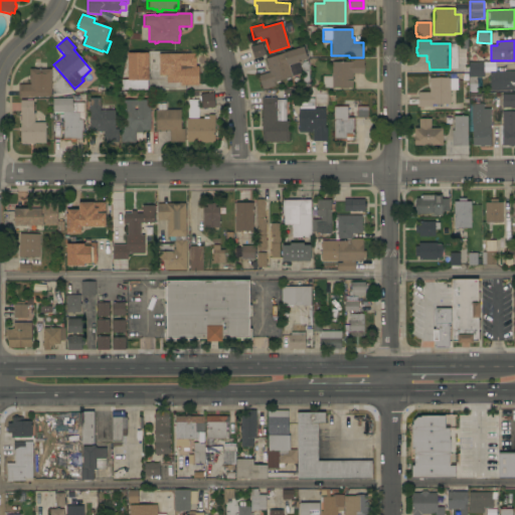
[(253,58),(249,46),(263,43),(266,55),(253,58)]
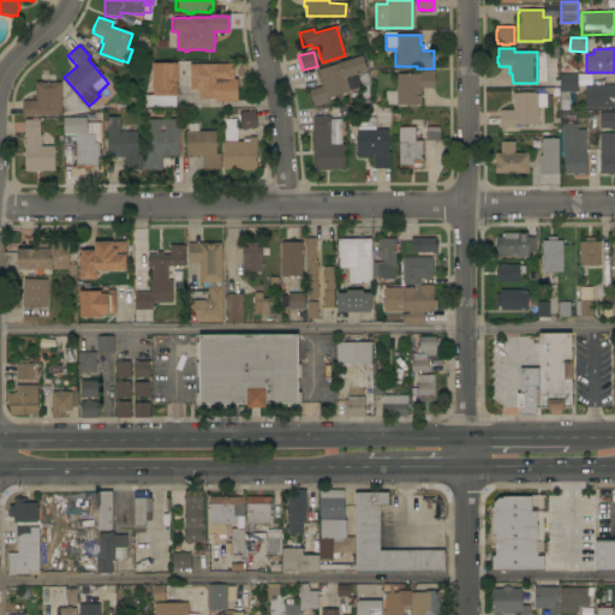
[(314,107),(308,90),(321,85),(320,81),(318,82),(317,76),(318,76),(316,70),(339,64),(338,63),(362,55),(366,70),(356,73),(360,89),(327,99),(328,102),(314,107)]
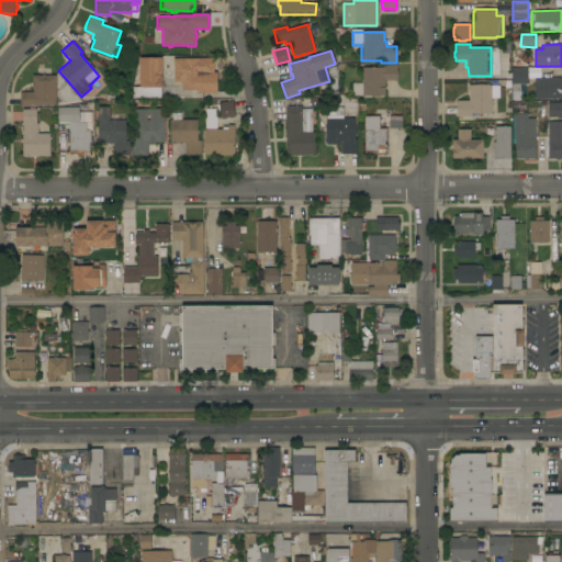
[(132,98),(132,87),(138,87),(138,57),(160,57),(160,88),(159,88),(159,98),(132,98)]
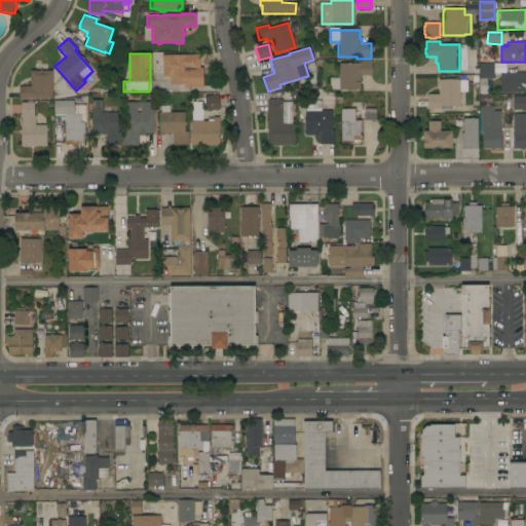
[(199,53),(199,67),(202,67),(202,86),(184,87),(184,83),(170,84),(160,73),(160,54),(199,53)]
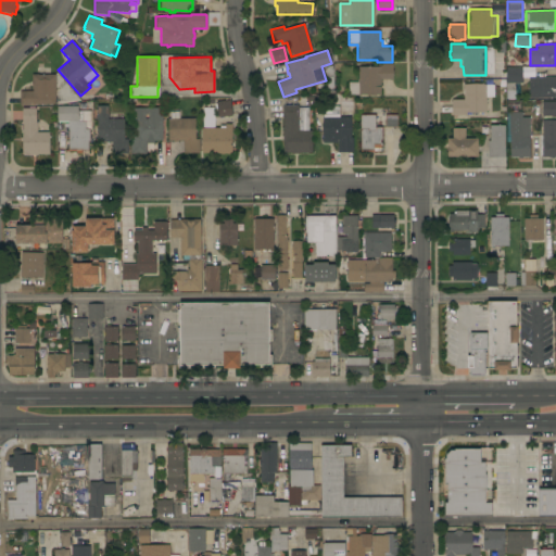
[(358,96),(358,95),(348,95),(348,83),(357,83),(357,66),(378,66),(377,63),(392,63),(392,71),(393,71),(393,76),(392,76),(392,79),(380,79),(380,95),(358,96)]
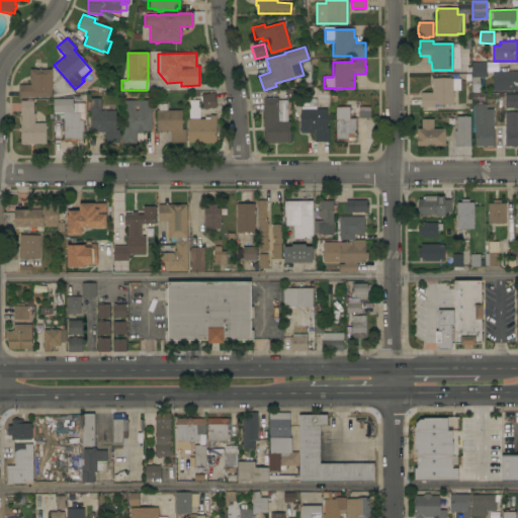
[(470,63),(486,63),(487,77),(480,77),(480,84),(471,84),(470,63)]
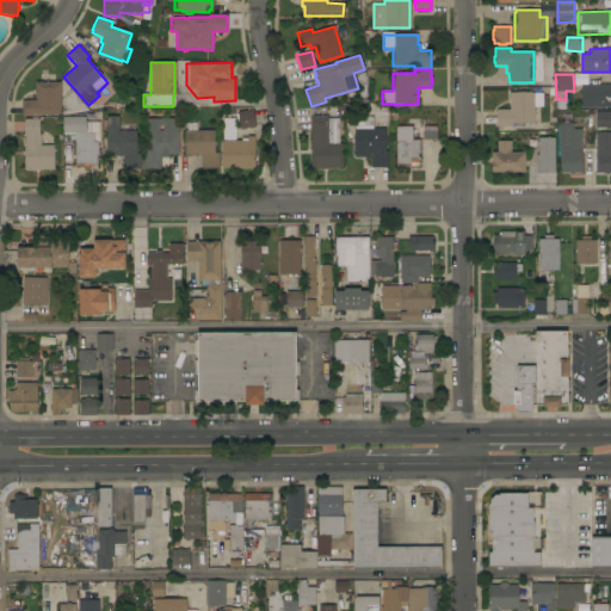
[(61,115),(37,115),(37,116),(22,116),(22,112),(20,112),(20,102),(22,102),(22,100),(36,100),(36,94),(35,94),(34,88),(35,88),(35,81),(42,81),(42,82),(60,82),(61,115)]
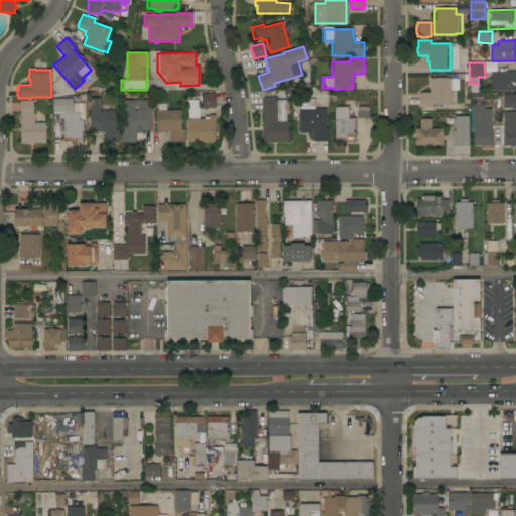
[(515,91),(491,91),(490,72),(515,71),(515,91)]
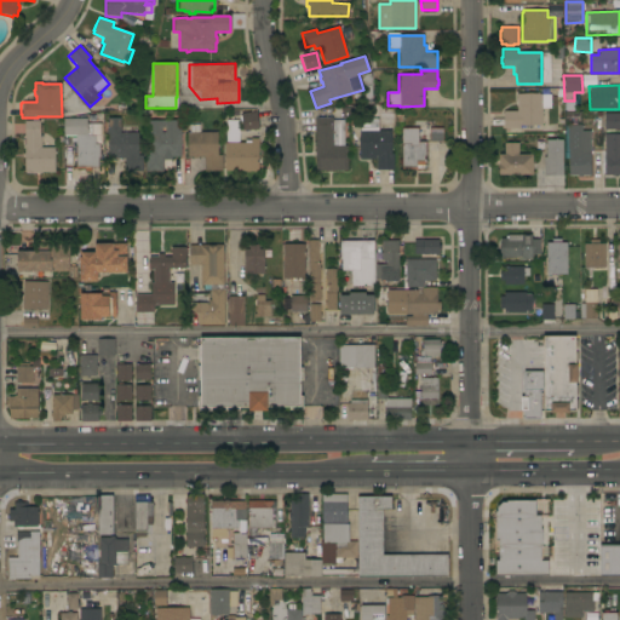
[(504,110),(516,110),(516,93),(541,93),(541,95),(550,95),(550,108),(541,108),(541,126),(520,126),(520,128),(503,128),(504,110)]
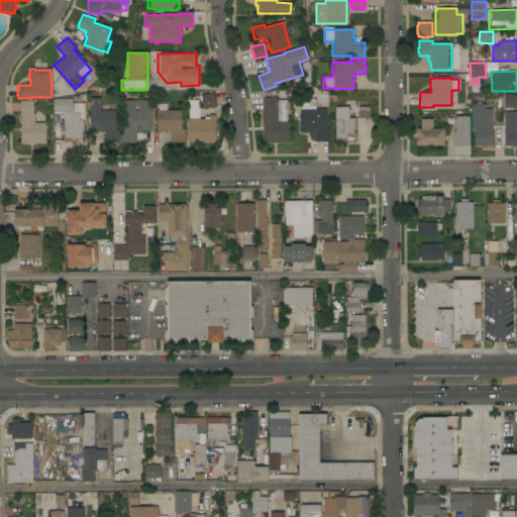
[(202,109),(201,95),(214,93),(215,108),(202,109)]
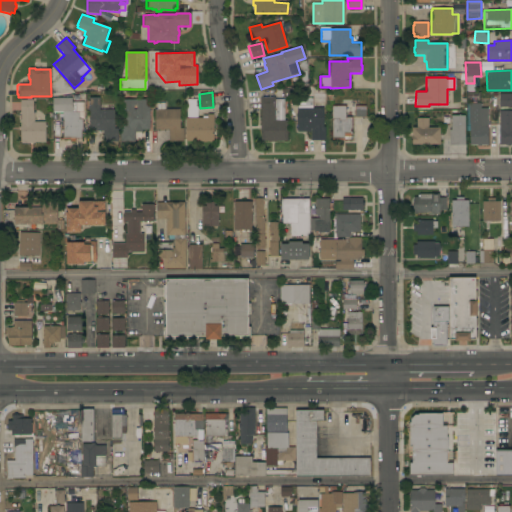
[(511,107),(499,107),(499,93),(511,93),(511,107)]
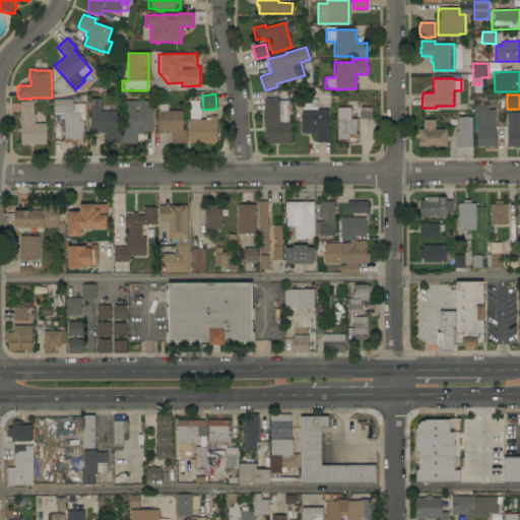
[(63,114),(53,114),(53,100),(72,99),(73,104),(84,104),(84,120),(83,120),(83,132),(82,132),(82,139),(64,140),(63,114)]
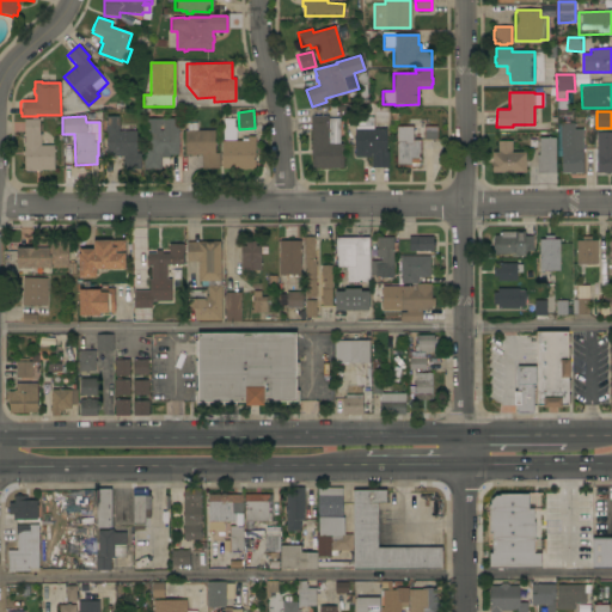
[(106,116),(118,116),(118,130),(136,130),(136,153),(140,153),(140,169),(134,169),(134,171),(126,171),(126,169),(123,169),(123,157),(112,157),(112,155),(106,155),(106,116)]
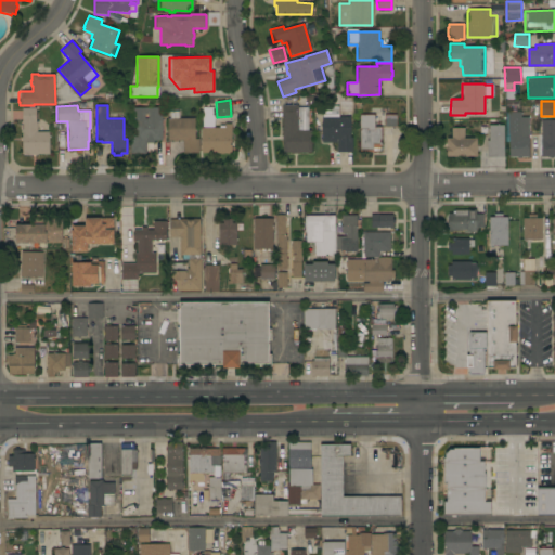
[(282,118),(281,118),(281,105),(297,105),(297,107),(307,107),(307,130),(311,130),(311,153),(298,153),(298,154),(291,154),(291,153),(282,153),(282,118)]
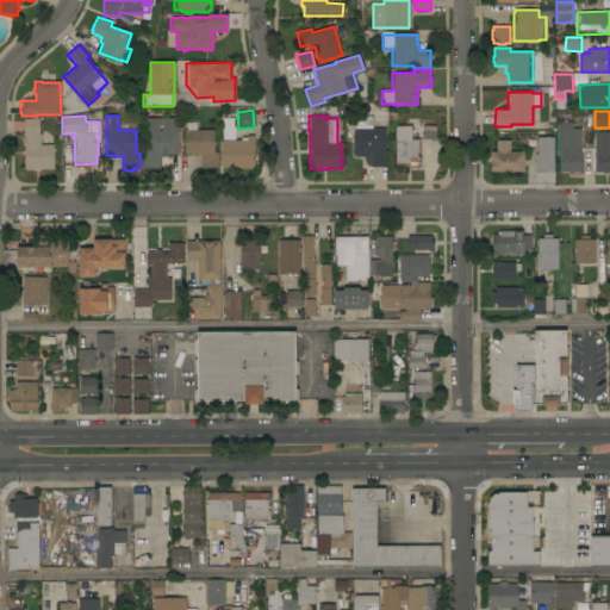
[(354,129),(354,117),(372,116),(372,128),(384,128),(385,151),(387,151),(387,167),(371,167),(369,156),(354,156),(354,129)]
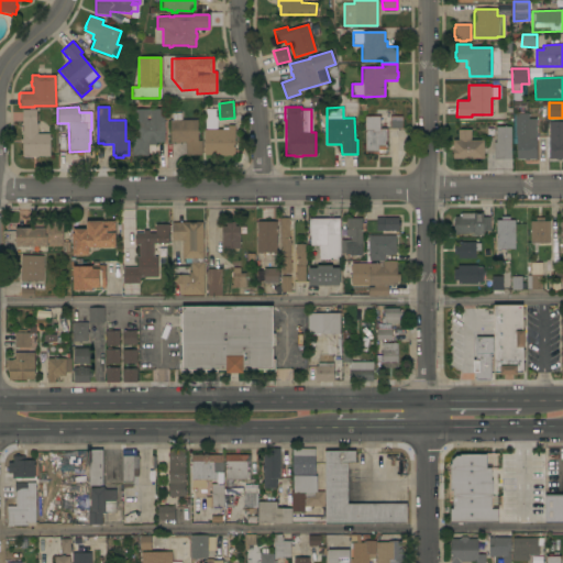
[(37,156),(37,157),(23,157),(23,156),(22,156),(22,135),(20,135),(20,123),(22,123),(22,110),(36,109),(36,123),(37,123),(37,133),(50,133),(50,156),(37,156)]
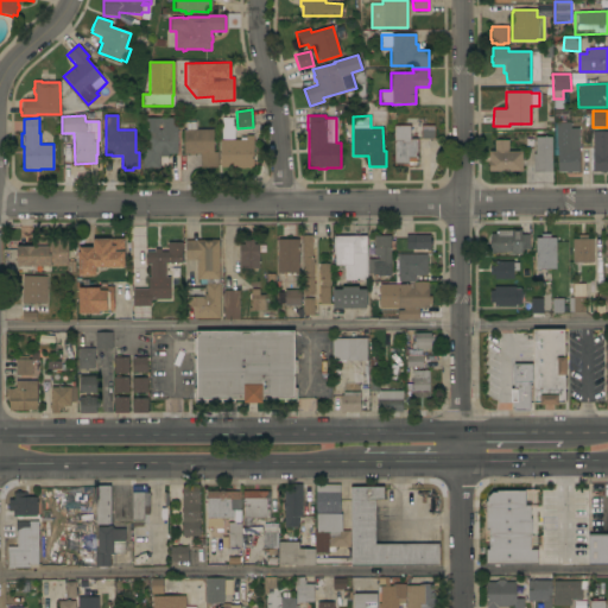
[(176,118),(177,153),(168,154),(168,157),(159,157),(159,169),(143,169),(143,152),(145,152),(145,134),(144,134),(143,118),(176,118)]
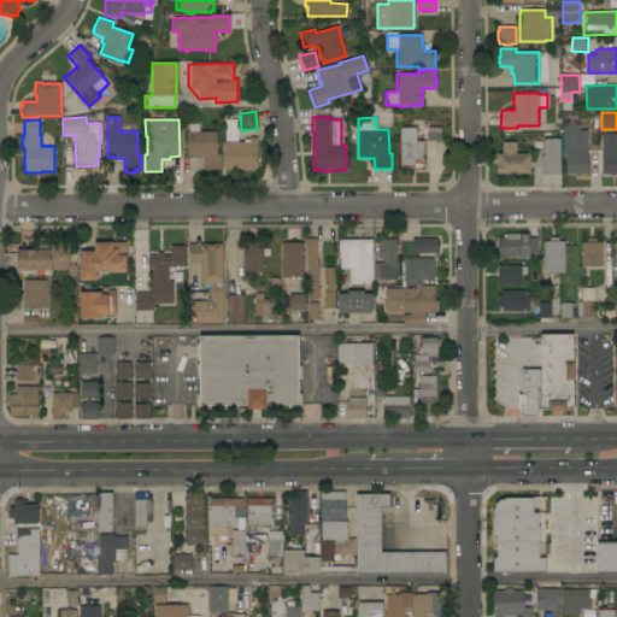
[(186,131),(188,131),(188,124),(199,124),(199,131),(216,131),(216,154),(221,154),(221,169),(203,169),(203,156),(197,156),(197,157),(192,157),(192,156),(187,156),(186,131)]
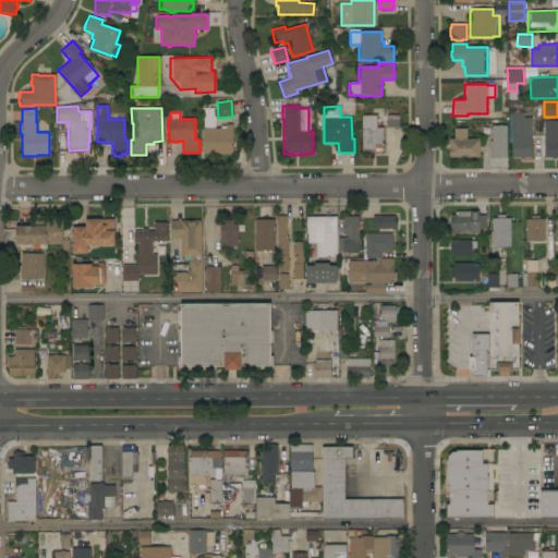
[(511,135),(510,135),(510,112),(523,112),(523,118),(531,118),(531,158),(523,158),(523,159),(520,159),(520,158),(511,158),(511,135)]
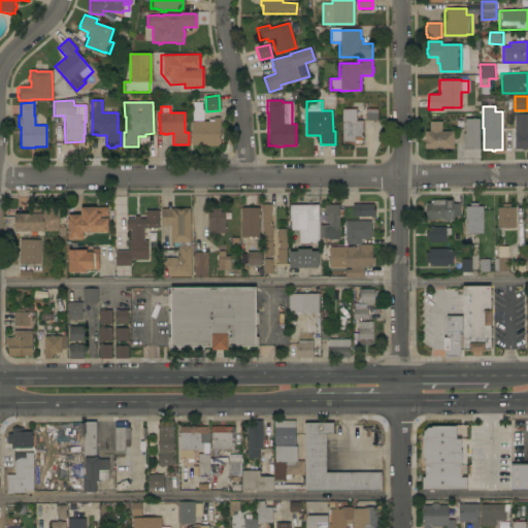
[(362,121),(362,133),(361,133),(361,144),(352,144),(352,143),(341,143),(341,109),(355,109),(356,121),(362,121)]
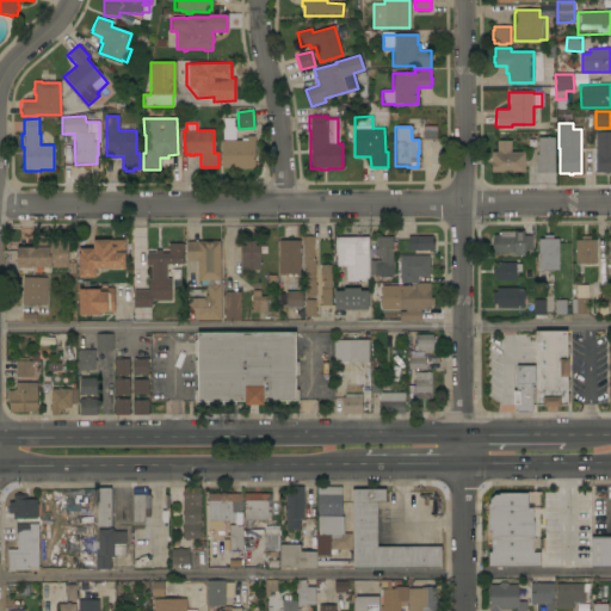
[(424,140),(423,127),(436,127),(436,140),(424,140)]
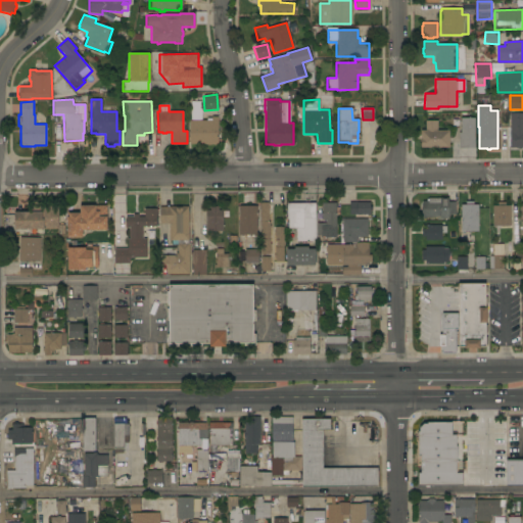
[(510,113),(522,112),(522,147),(521,147),(521,148),(518,149),(518,148),(510,148),(510,113)]
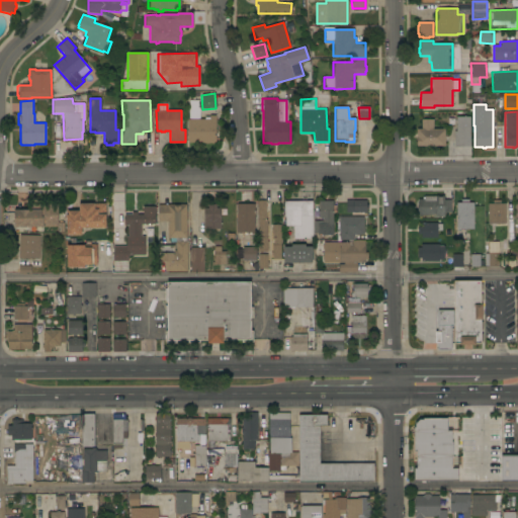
[(188,144),(187,119),(209,119),(209,115),(216,115),(216,143),(188,144)]
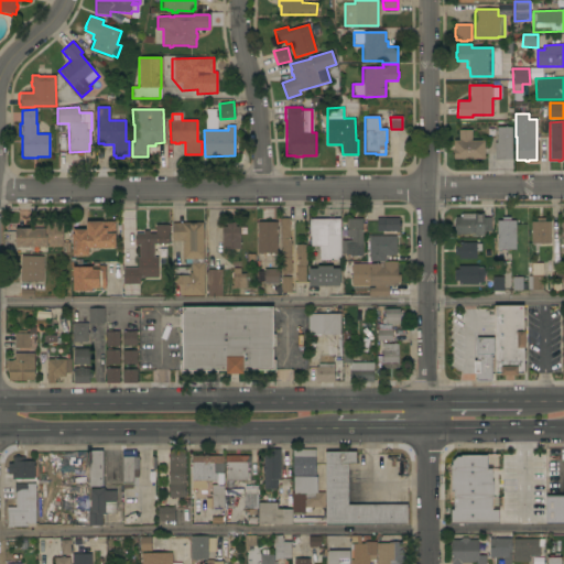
[(495,143),(497,143),(496,127),(511,127),(512,160),(495,160),(495,143)]
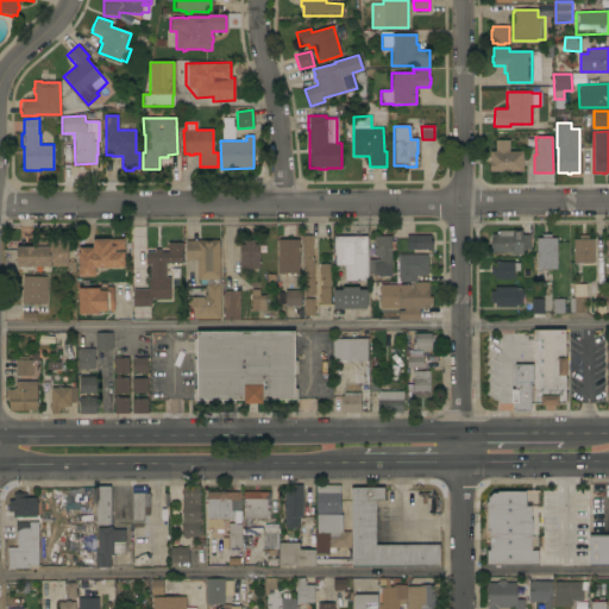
[(490,171),(490,151),(495,151),(495,140),(509,140),(509,151),(522,151),(522,171),(490,171)]
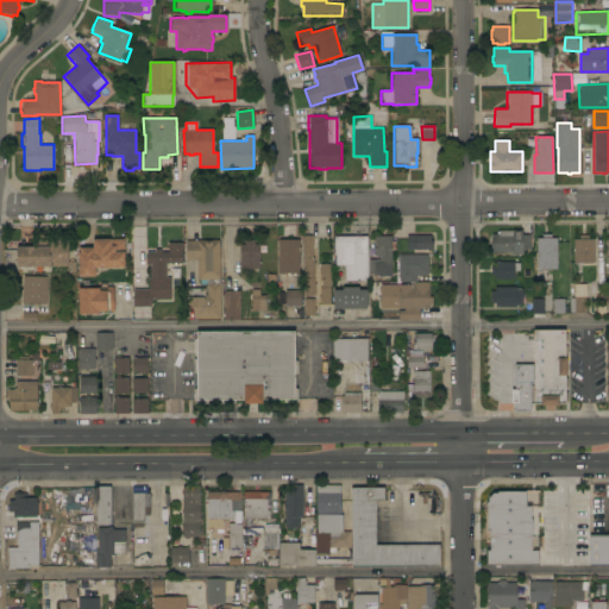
[(531,250),(522,250),(522,253),(512,253),(512,252),(490,252),(490,239),(491,239),(491,234),(498,234),(498,231),(512,231),(512,230),(522,230),(522,234),(531,234),(531,250)]
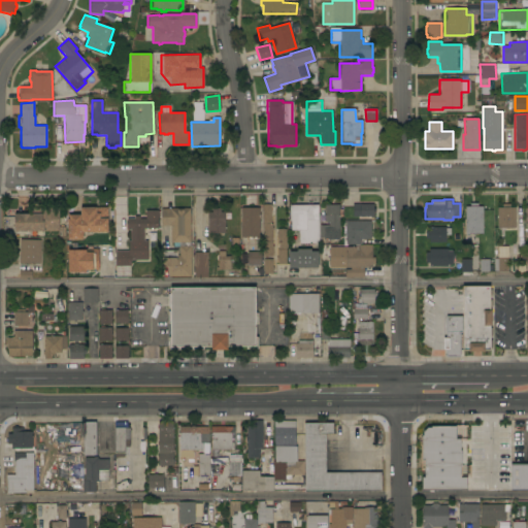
[(352,203),(359,203),(359,204),(372,204),(373,208),(374,208),(374,211),(373,211),(373,217),(372,217),(372,218),(370,218),(370,217),(360,217),(360,216),(352,216),(352,203)]
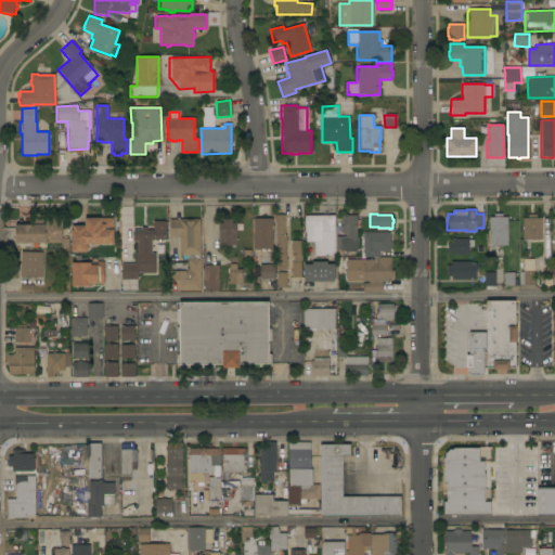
[(489,217),(494,217),(494,214),(503,214),(503,217),(506,217),(507,245),(489,246),(489,217)]
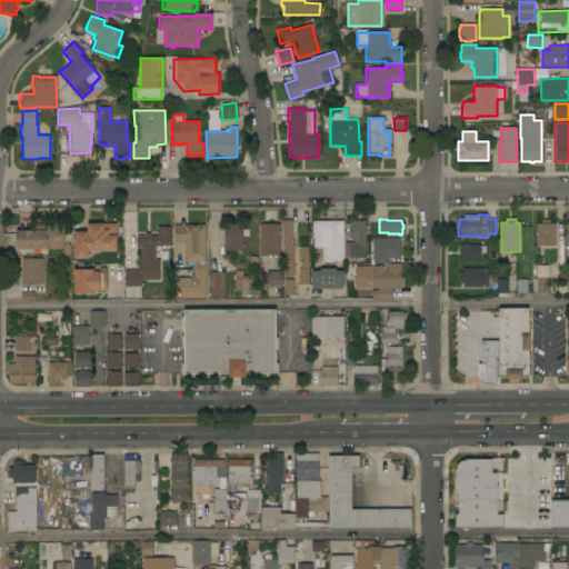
[(283,241),(282,241),(282,220),(291,220),(291,241),(292,241),(292,246),(293,246),(293,248),(292,248),(292,265),(295,265),(295,268),(293,268),(293,276),(288,276),(288,278),(285,278),(285,276),(283,276),(283,241)]
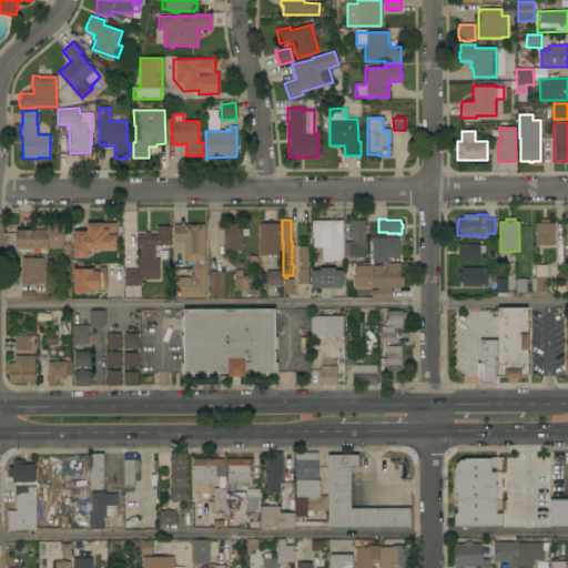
[(342,220),(343,261),(322,262),(322,247),(313,247),(313,237),(312,237),(312,220),(342,220)]
